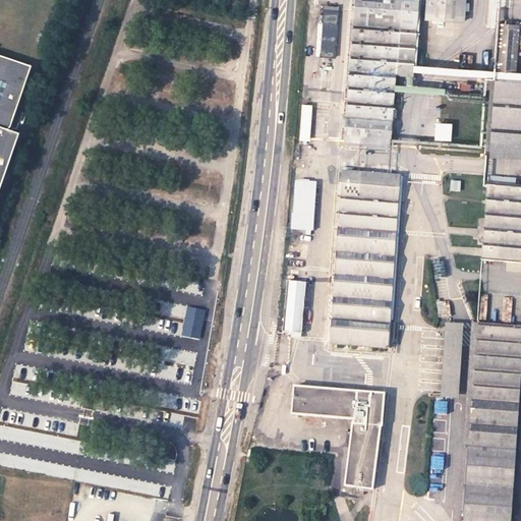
[(355,0),(344,143),(388,147),(400,31),(416,32),(418,0),(355,0)]
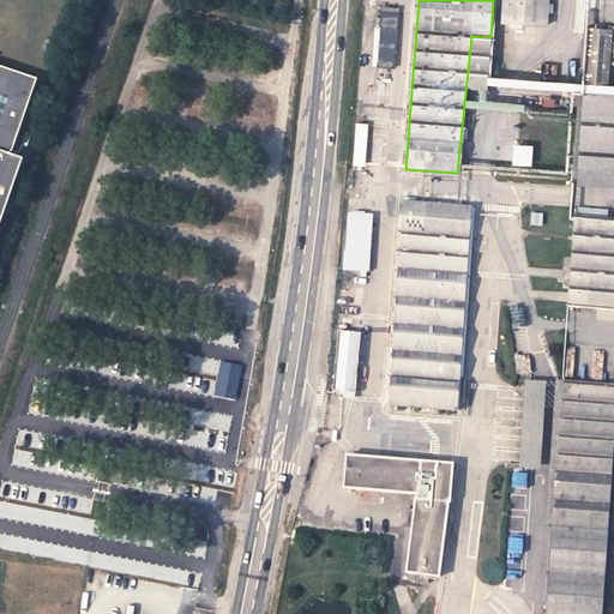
[(501,0),(500,23),(546,26),(547,0),(501,0)]
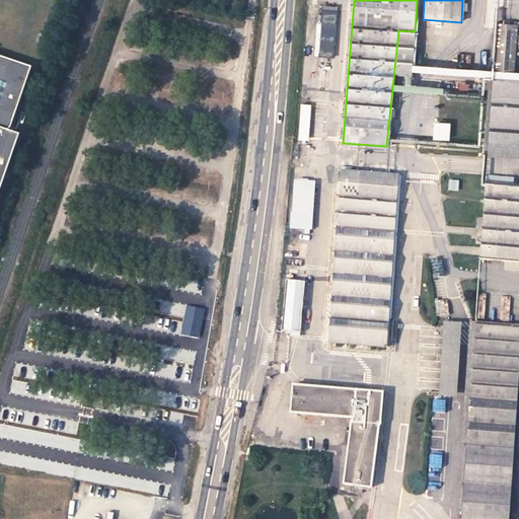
[(321,23),(319,56),(335,58),(338,11),(322,10),(322,16),(318,15),(317,23),(321,23)]
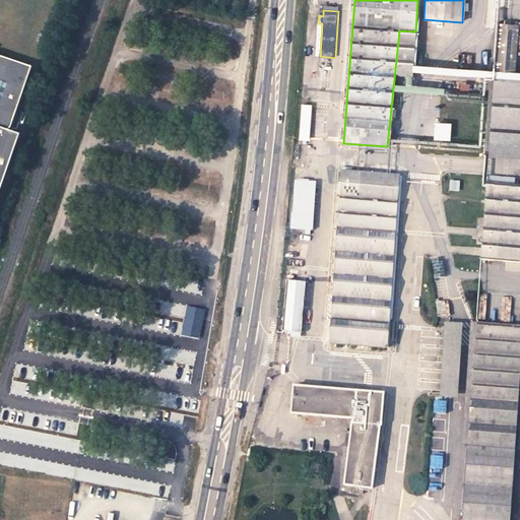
[(498,23),(495,71),(515,73),(519,24),(498,23)]
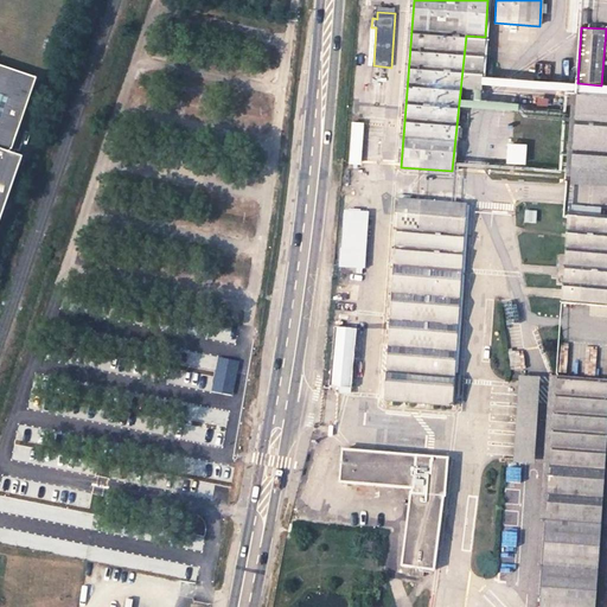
[(0,217),(21,158),(8,154),(34,78),(0,65),(0,217)]
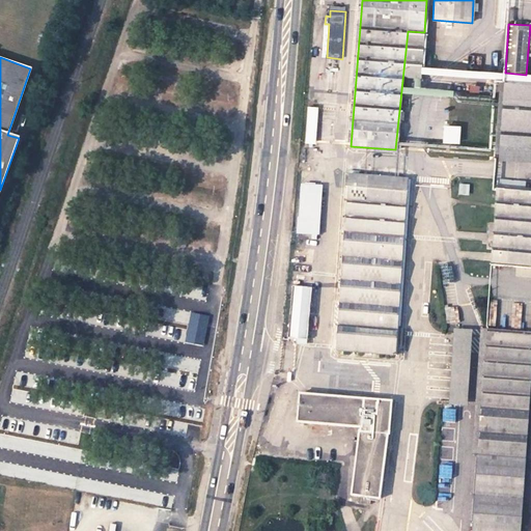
[(330,60),(329,76),(341,76),(342,60),(330,60)]
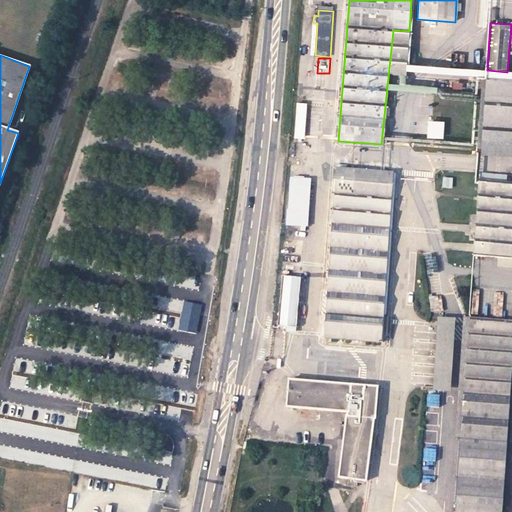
[(511,80),(486,78),(481,155),(511,156),(511,80)]
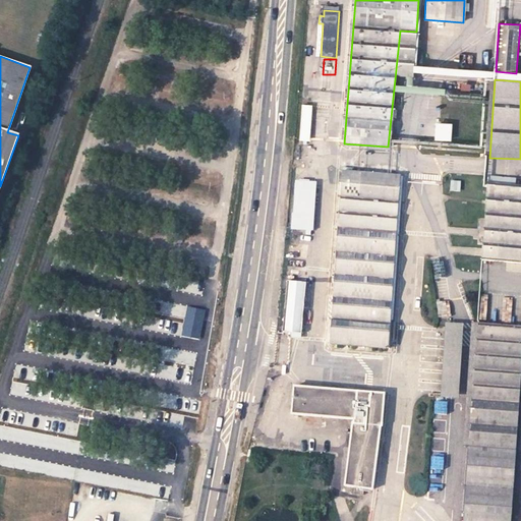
[(303,106),(300,140),(309,140),(312,106),(303,106)]
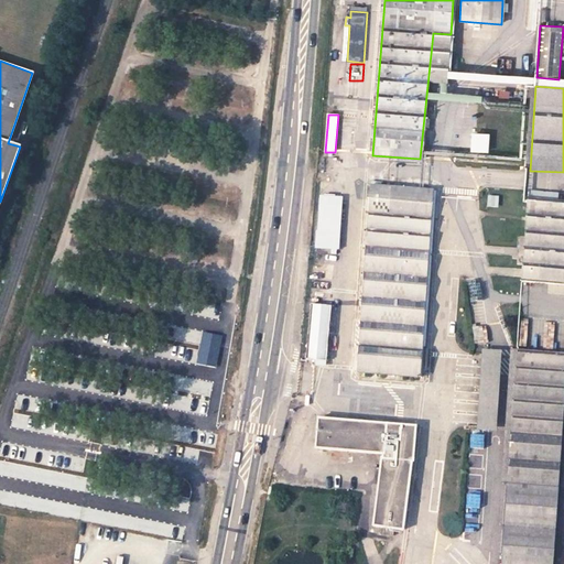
[(475,132),(475,152),(491,152),(492,133),(475,132)]
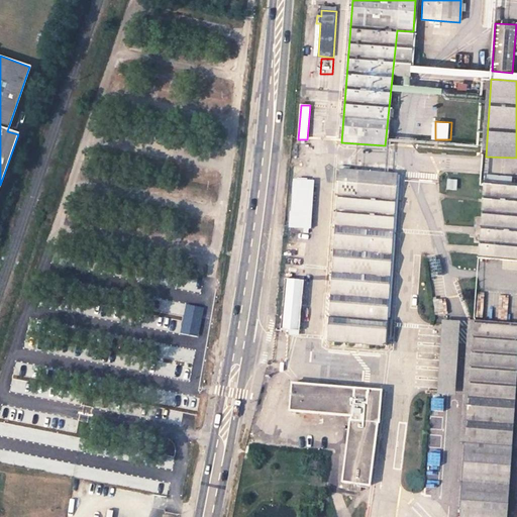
[(340,171),(327,342),(386,346),(396,176),(340,171)]
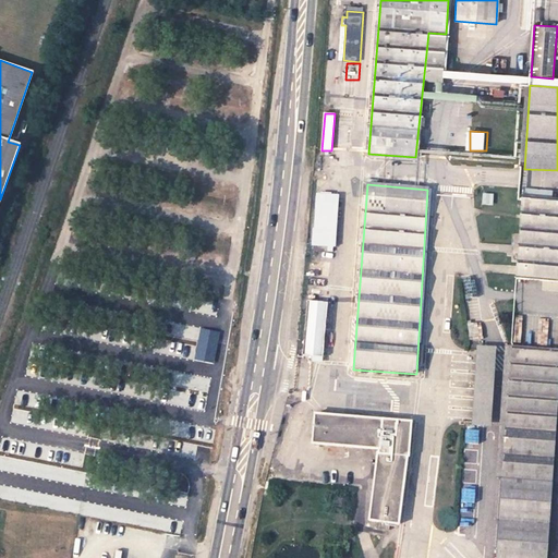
[(315,194),(313,231),(337,233),(339,195),(315,194)]
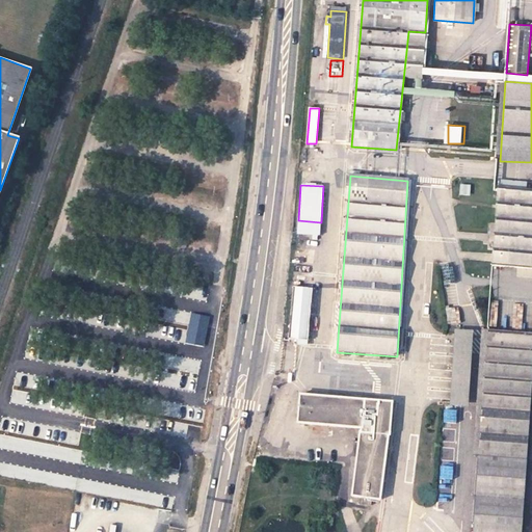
[(531,193),(499,191),(493,266),(523,268),(524,254),(531,254),(531,193)]
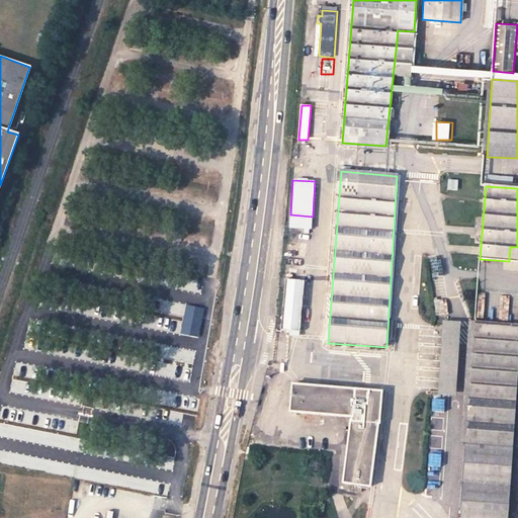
[(517,261),(517,247),(510,247),(509,261),(517,261)]
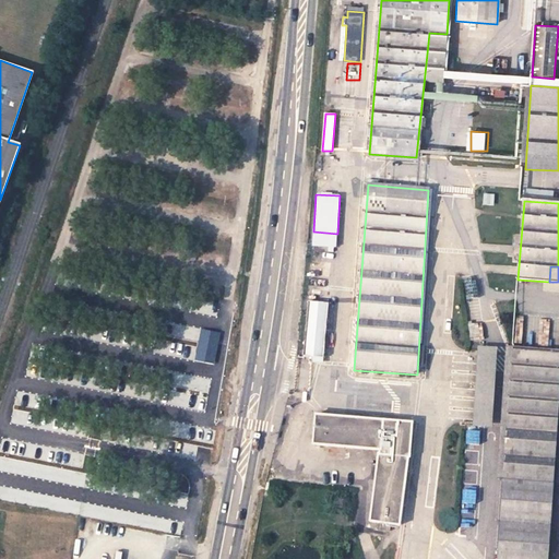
[(309,302),(304,357),(323,358),(329,304),(309,302)]
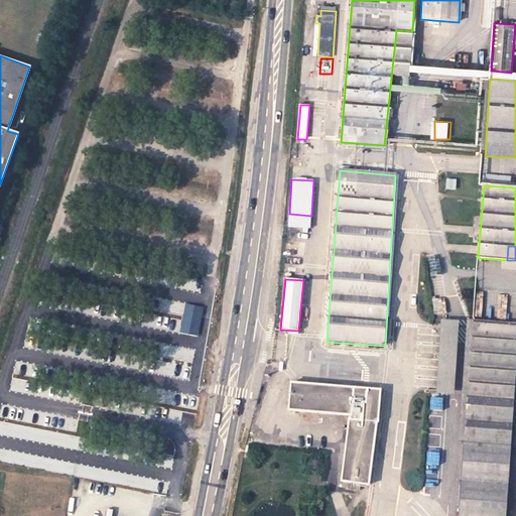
[(198,339),(206,305),(184,300),(176,333),(198,339)]
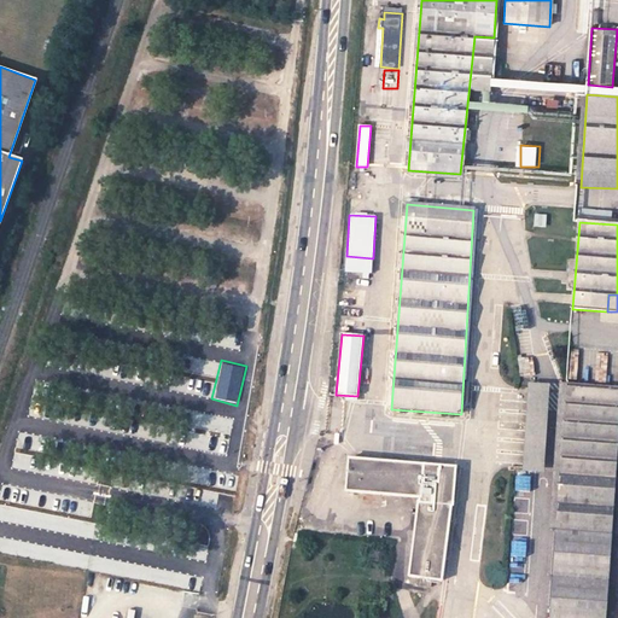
[(529,384),(524,472),(544,474),(551,385),(529,384)]
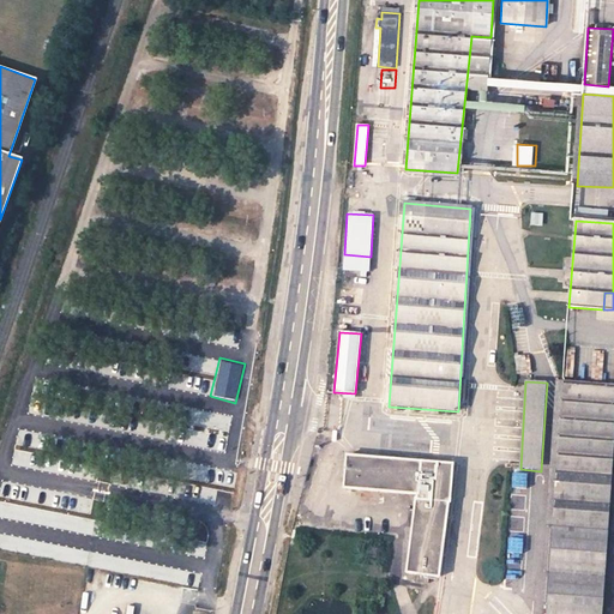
[(613,389),(564,386),(547,613),(602,613),(613,433),(613,389)]
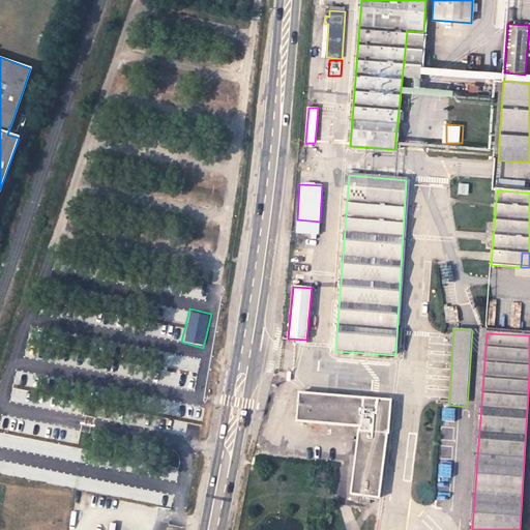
[(277,380),(276,391),(287,392),(288,381),(277,380)]
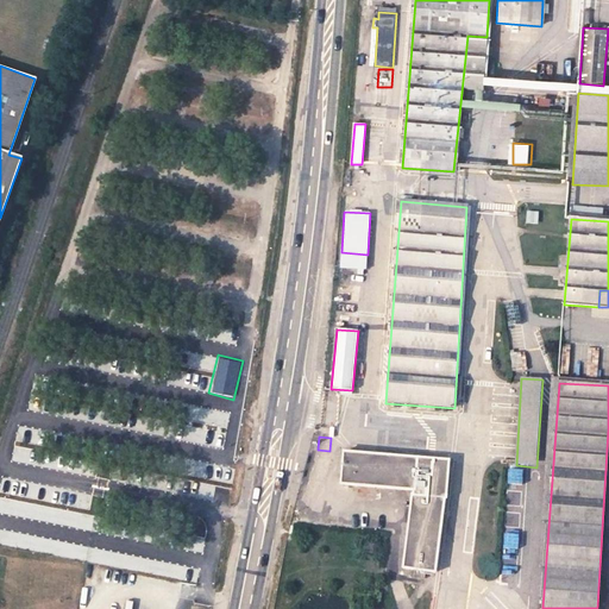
[(450,462),(343,453),(340,485),(414,491),(413,496),(412,496),(403,569),(416,570),(415,577),(424,578),(425,576),(421,575),(421,571),(435,573),(445,498),(446,498),(450,462)]
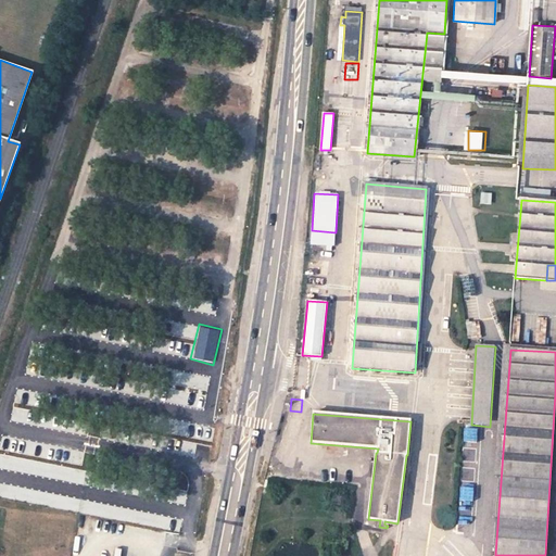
[(458,513),(457,533),(465,534),(466,514),(458,513)]
